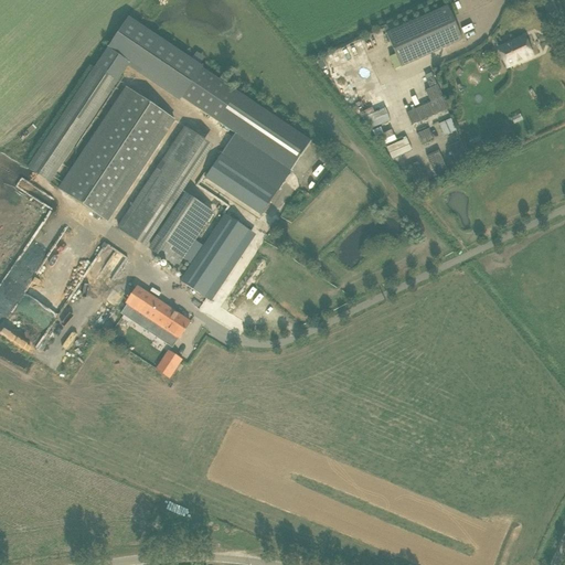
[(386,34),(401,67),(462,40),(448,7),(386,34)]
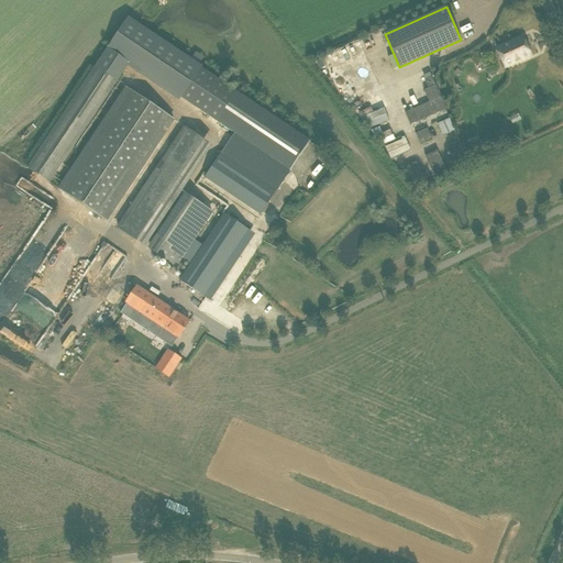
[(107,48),(180,98),(200,67),(128,18),(107,48)]
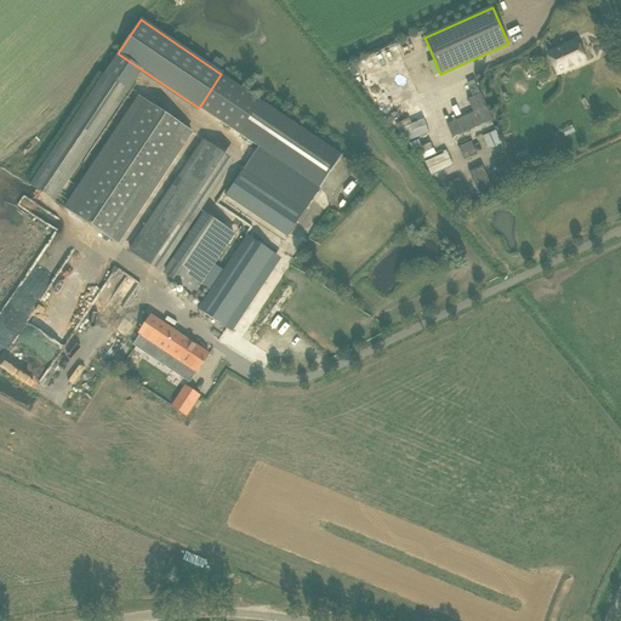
[(576,41),(548,53),(557,75),(586,62),(576,41)]
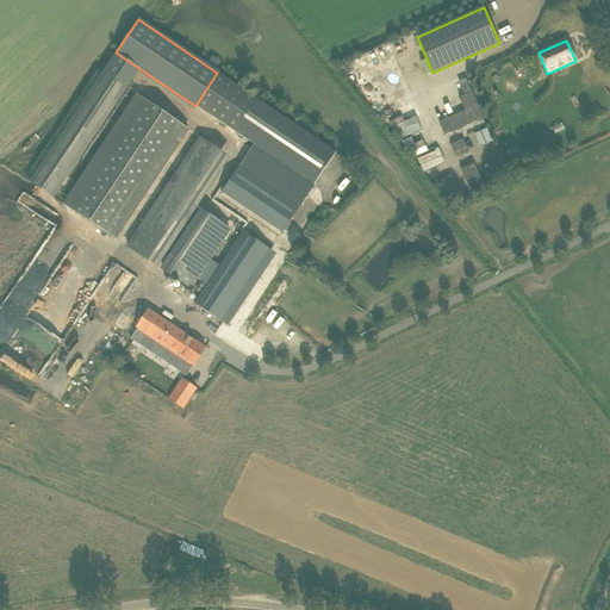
[(207,63),(217,67),(219,60),(210,56),(207,63)]
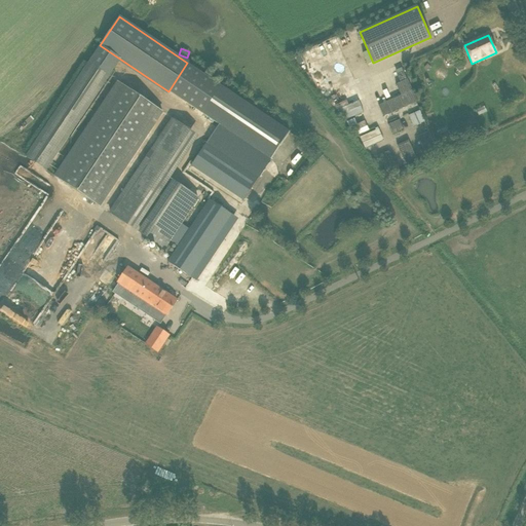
[(304,62),(300,54),(295,58),(299,65),(304,62)]
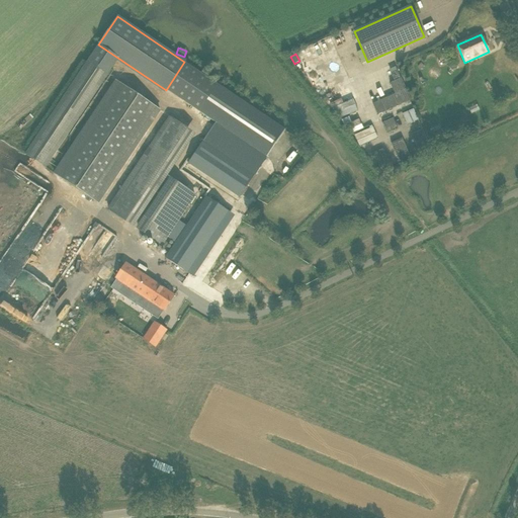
[(285,130),(218,84),(184,62),(166,90),(217,123),(267,157),(285,130)]
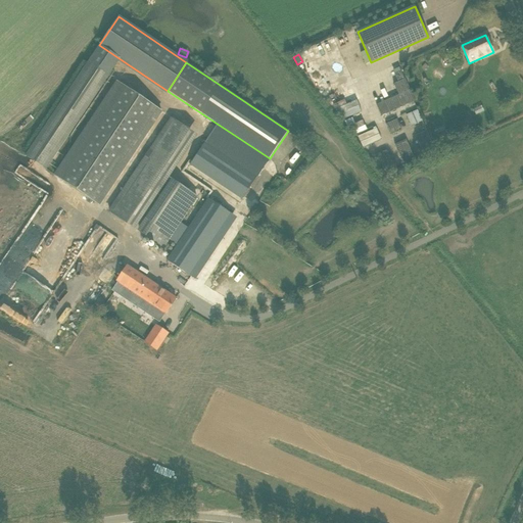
[(400,68),(392,72),(397,83),(403,81),(405,80),(400,68)]
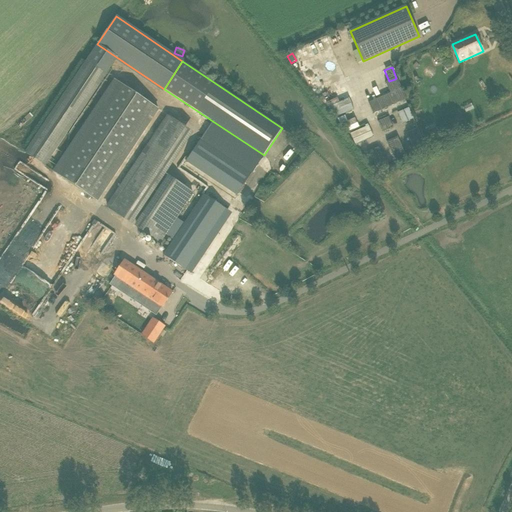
[(373,113),(394,104),(404,100),(395,79),(389,81),(385,83),(389,93),(368,102),(373,113)]
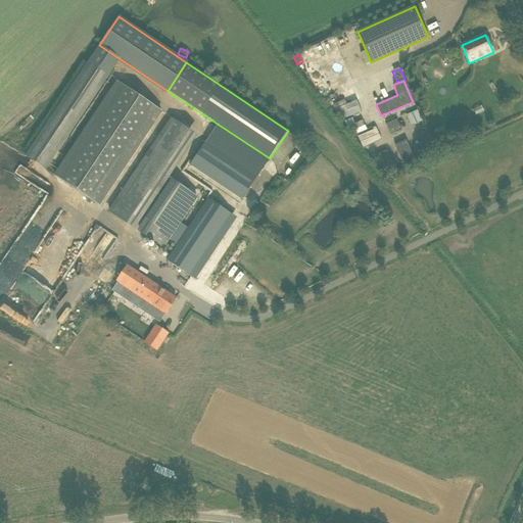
[(55,176),(98,204),(161,110),(117,82),(55,176)]
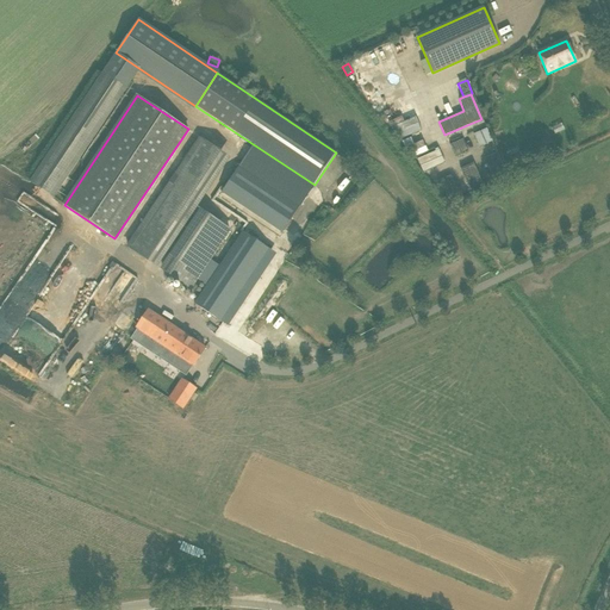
[(416,119),(394,128),(399,141),(422,131),(416,119)]
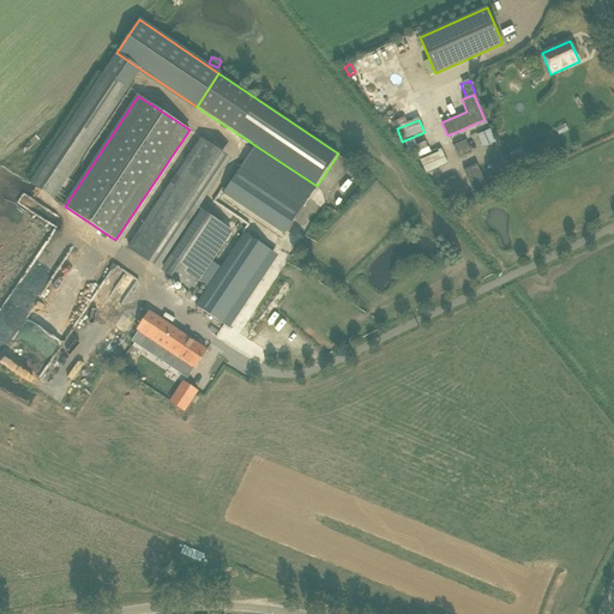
[(491,131),(477,137),(483,150),(497,144),(491,131)]
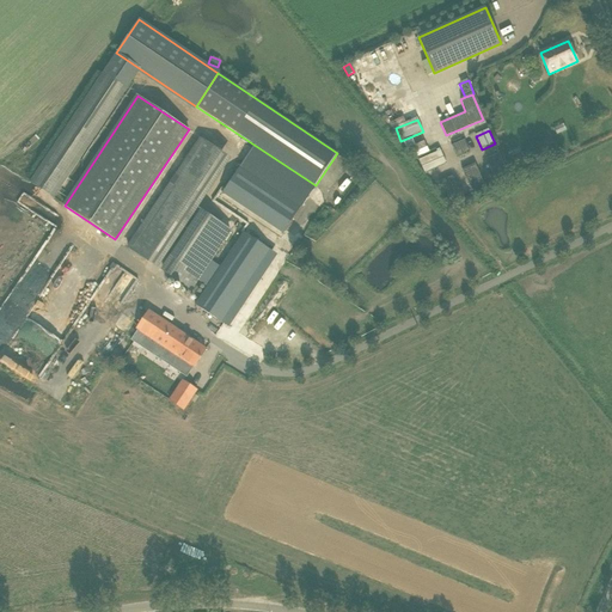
[(405,148),(415,145),(411,139),(403,142),(405,148)]
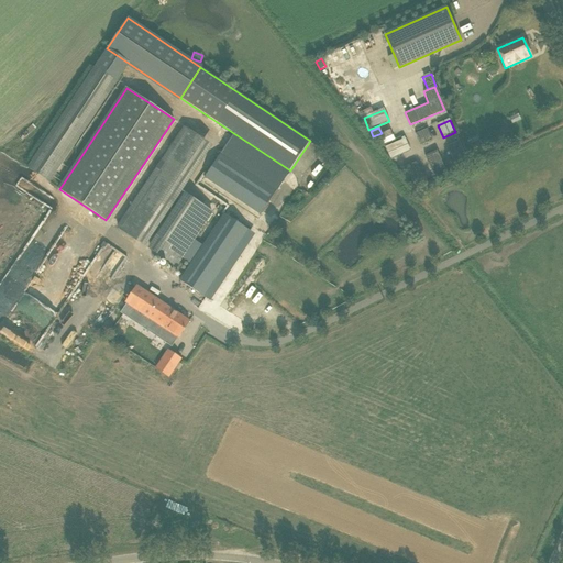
[(205,148),(178,130),(113,232),(143,250),(205,148)]
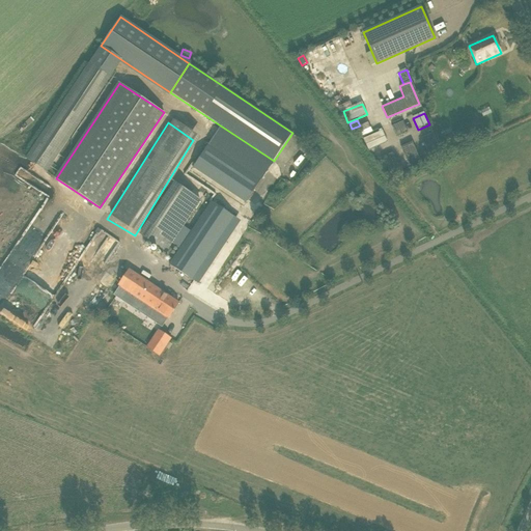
[(367,122),(356,128),(359,134),(370,129),(367,122)]
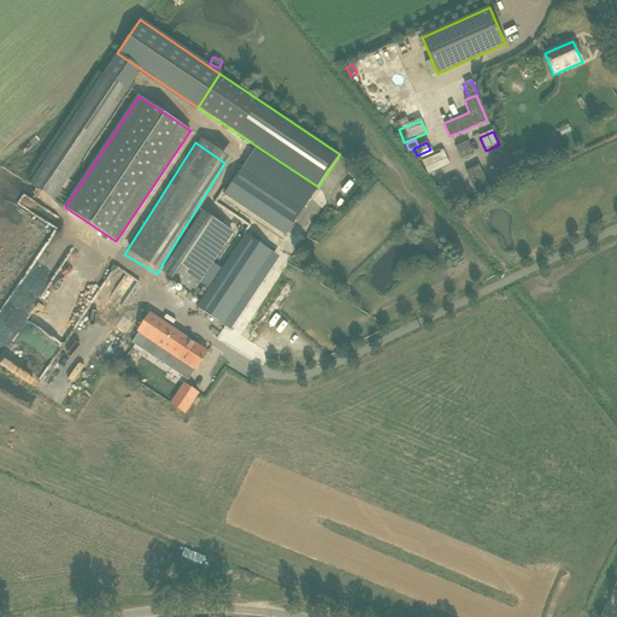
[(469,142),(456,148),(462,162),(475,156),(469,142)]
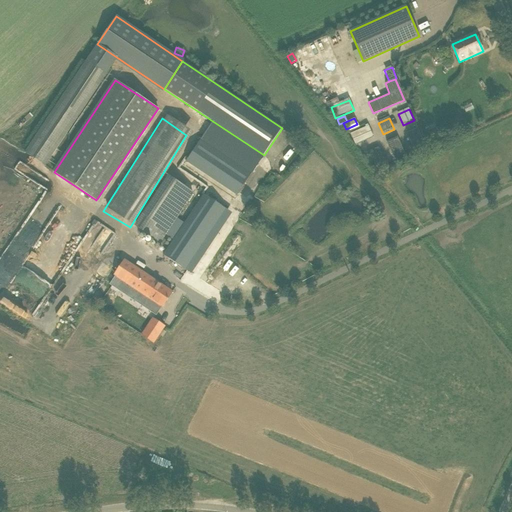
[(234,198),(264,155),(214,122),(184,164),(234,198)]
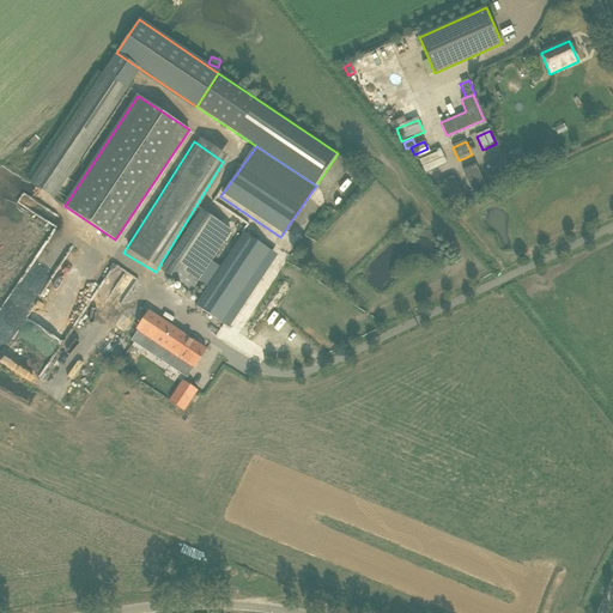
[(441,152),(419,162),(425,175),(447,165),(441,152)]
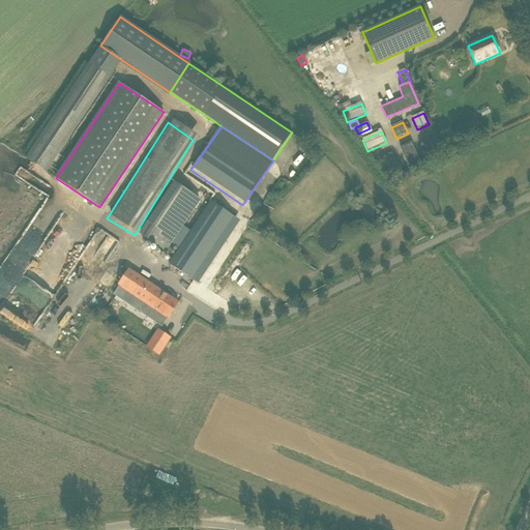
[(433,134),(421,139),(430,158),(441,153),(433,134)]
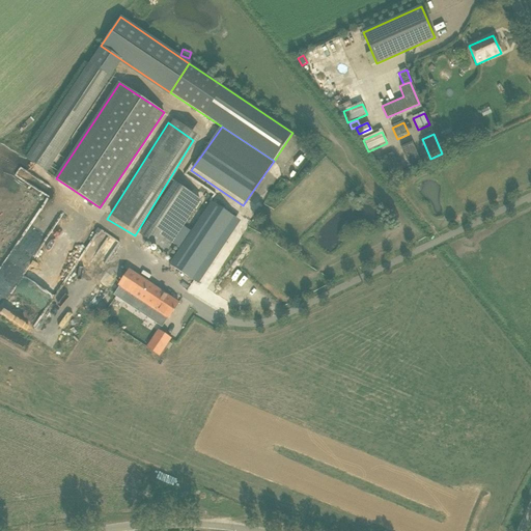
[(412,143),(400,148),(409,167),(420,162),(412,143)]
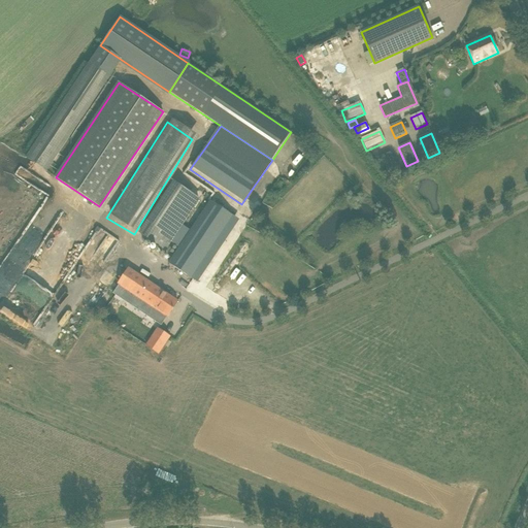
[(398,169),(390,152),(381,156),(388,173),(398,169)]
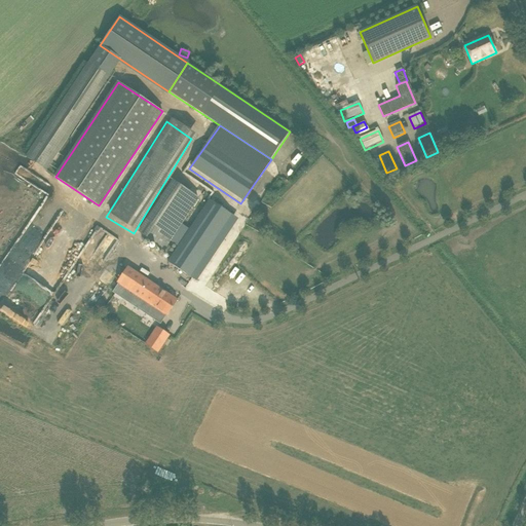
[(197,199),(173,183),(139,233),(163,250),(197,199)]
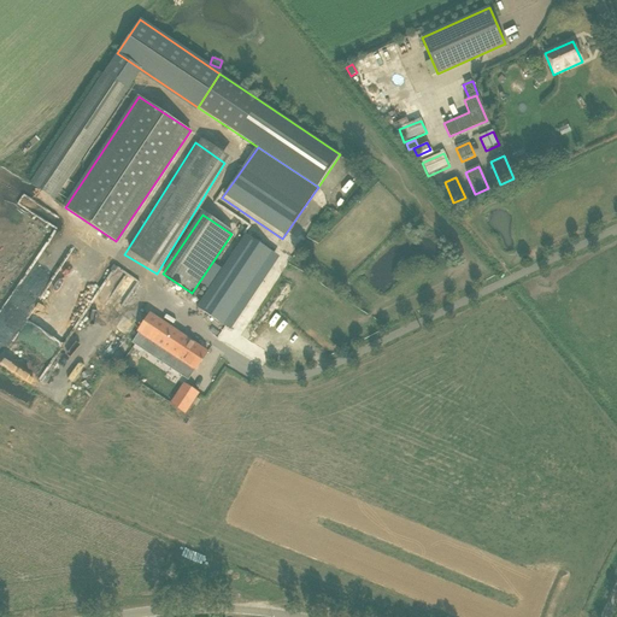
[(195,307),(213,318),(225,327),(274,253),(245,234),(195,307)]
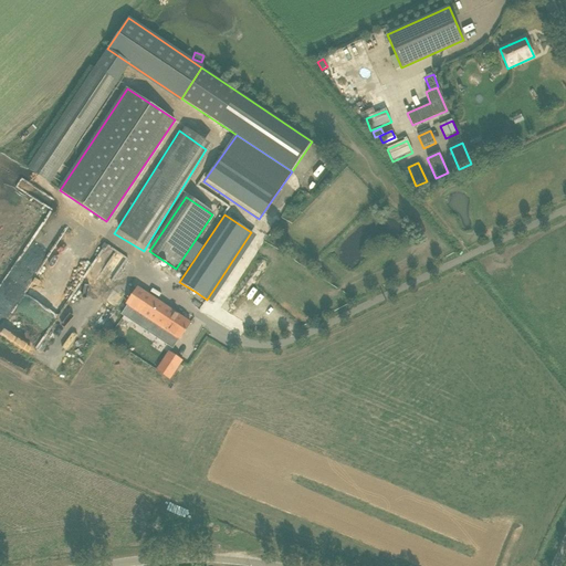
[(45,283),(40,292),(64,304),(69,296),(45,283)]
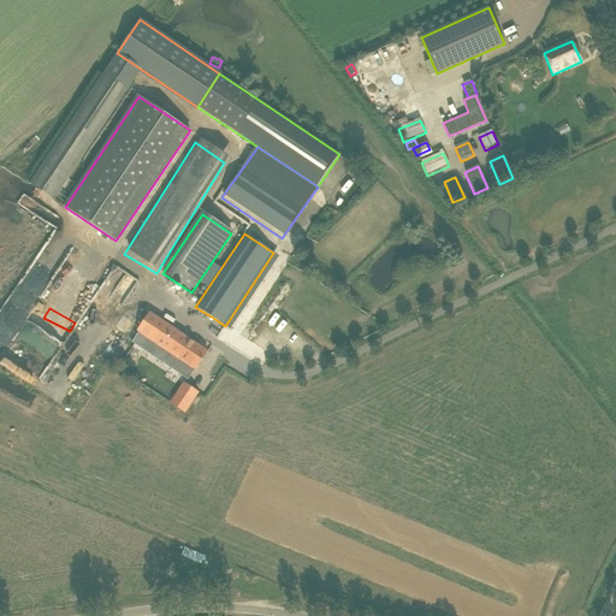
[(172,362),(175,363),(191,374),(207,351),(148,313),(131,338),(171,365),(172,362)]
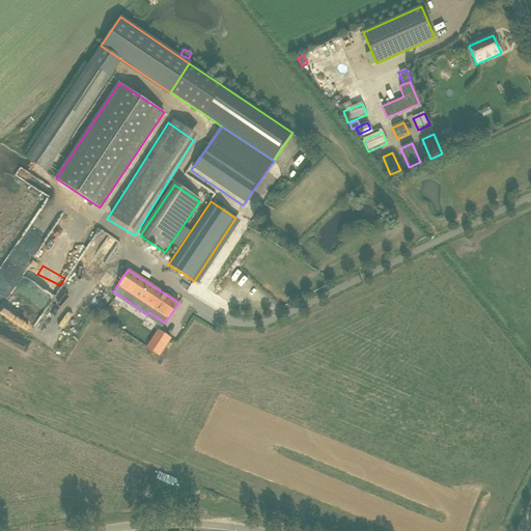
[(170,339),(163,334),(157,344),(151,341),(146,348),(159,357),(170,339)]
